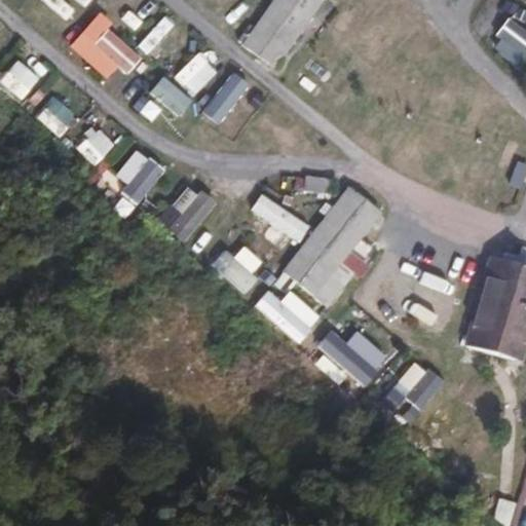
[(61,29),(70,19),(49,0),(42,0),(37,6),(61,29)]
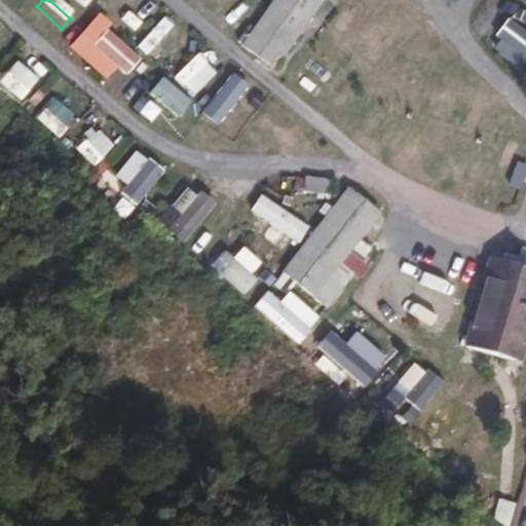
[(237,0),(234,5),(257,20),(267,0),(237,0)]
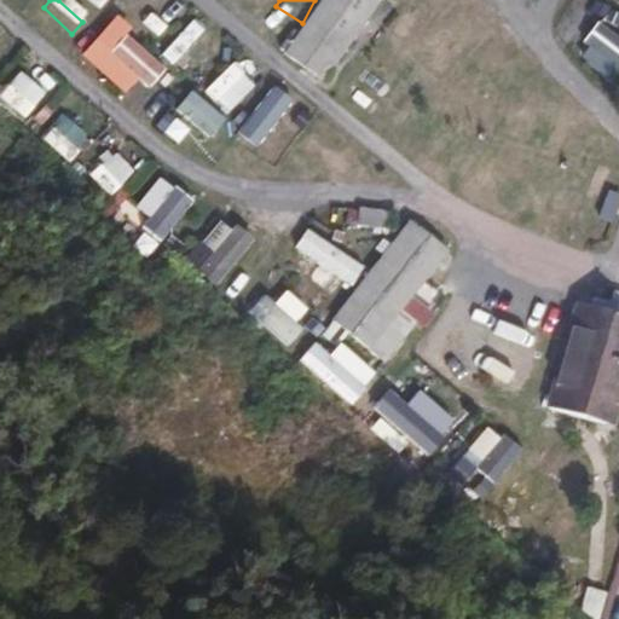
[(325,0),(289,52),(328,80),(383,0),(325,0)]
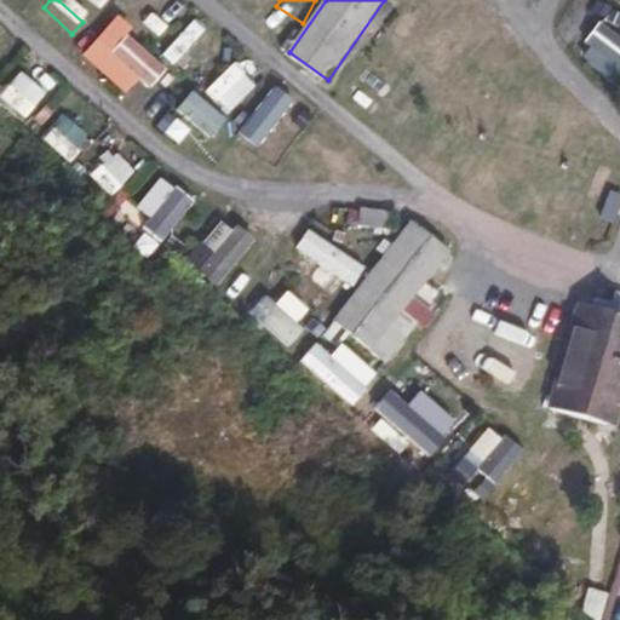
[(133,18),(159,32),(166,17),(141,5),(133,18)]
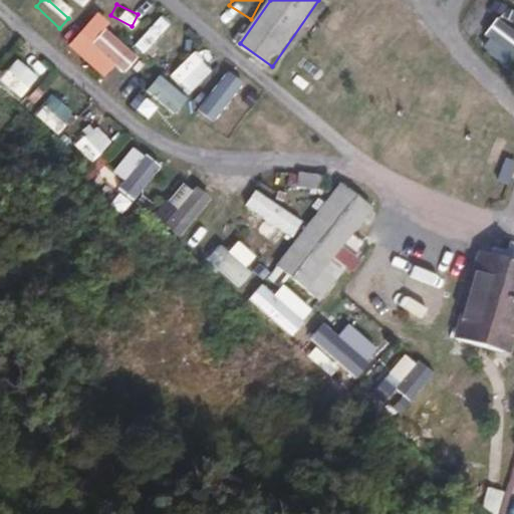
[(482,11),(485,23),(504,18),(501,6),(482,11)]
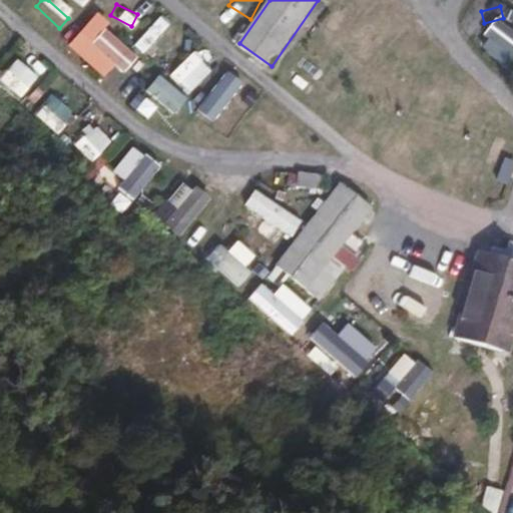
[(480,41),(512,63),(512,32),(495,20),(480,41)]
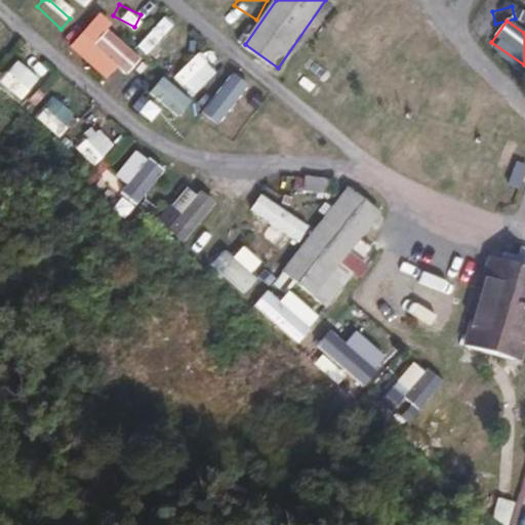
[(123,64),(138,77),(160,51),(170,59),(183,45),(156,23),(123,64)]
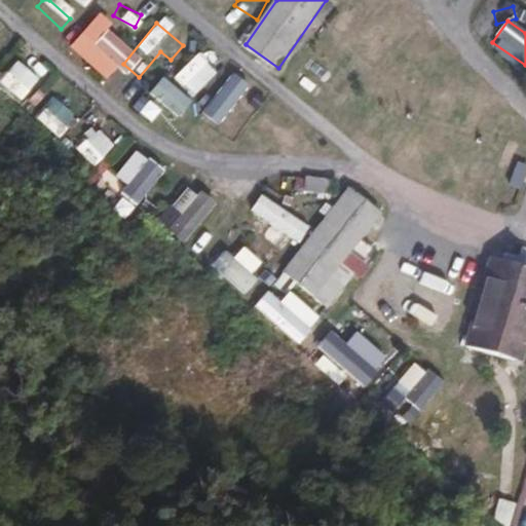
[(92,25),(85,35),(107,49),(114,39),(92,25)]
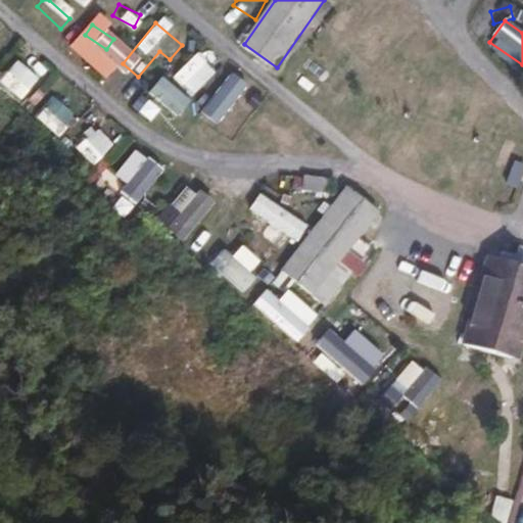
[(15,58),(0,79),(0,83),(20,99),(39,77),(15,58)]
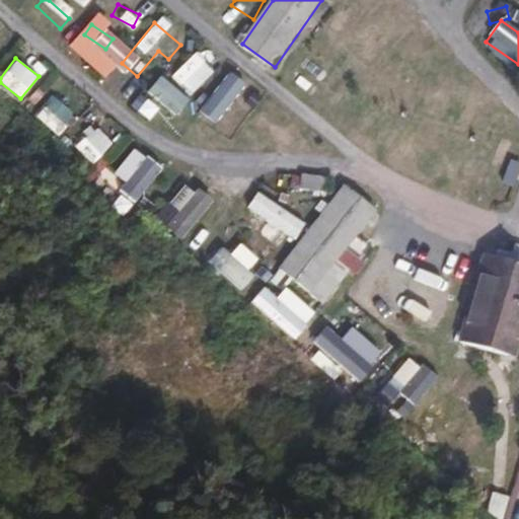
[(229,71),(199,110),(216,124),(246,84),(229,71)]
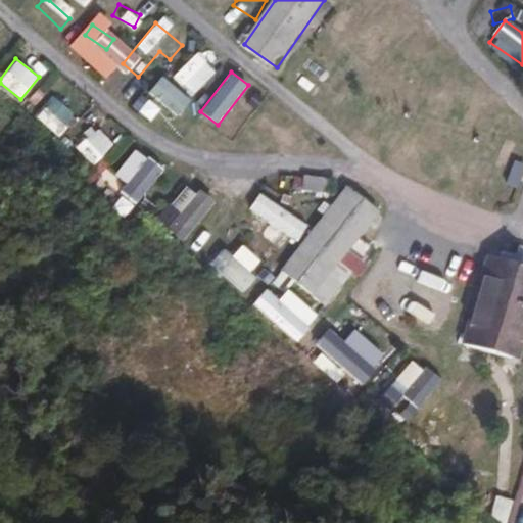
[(169,87),(158,94),(174,113),(183,106),(169,87)]
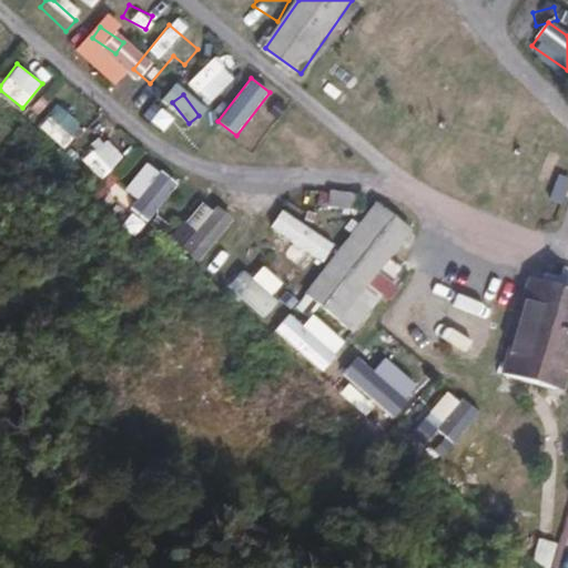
[(66,148),(81,122),(53,104),(37,129),(66,148)]
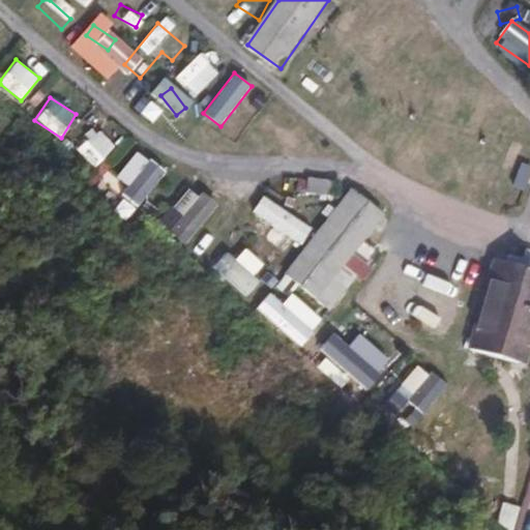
[(93,167),(113,148),(97,133),(78,150),(93,167)]
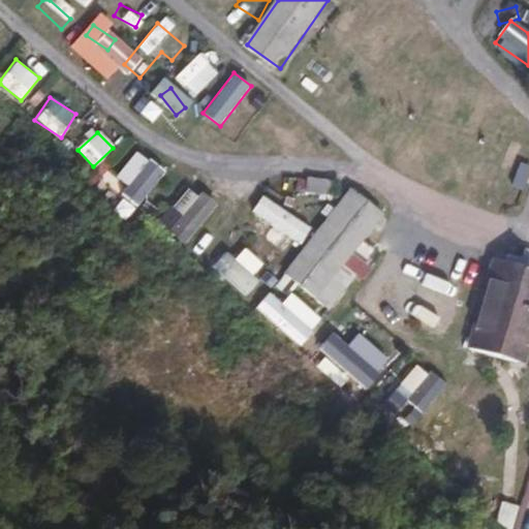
[(123,196),(116,207),(131,218),(165,168),(138,150),(112,189),(123,196)]
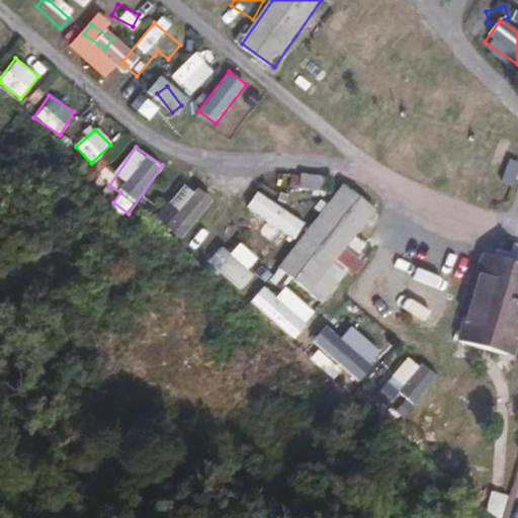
[(502,149),(494,175),(506,178),(514,152),(502,149)]
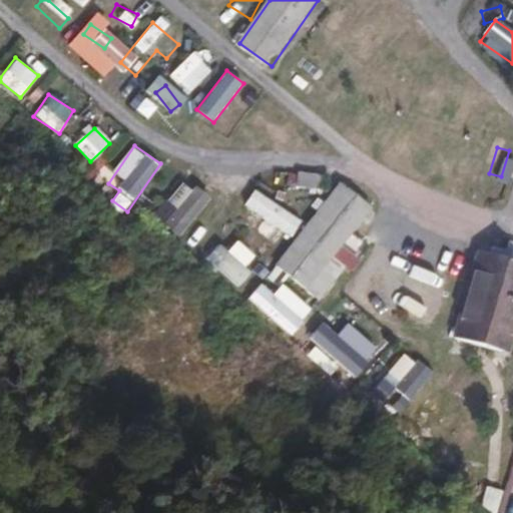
[(297,188),(328,189),(328,174),(298,173),(297,188)]
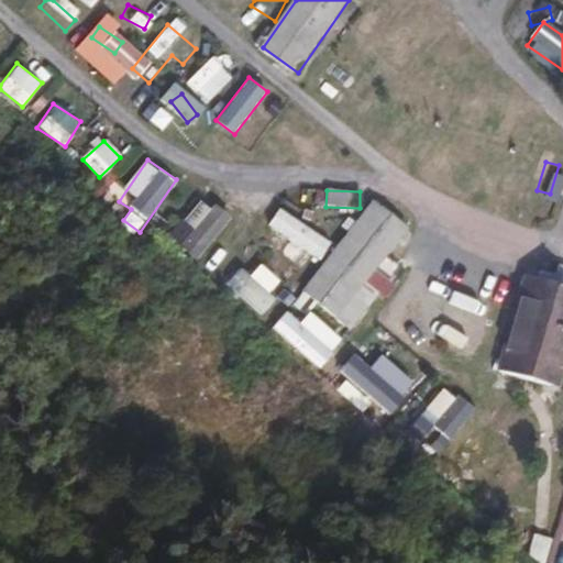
[(197,195),(168,242),(199,262),(229,214),(197,195)]
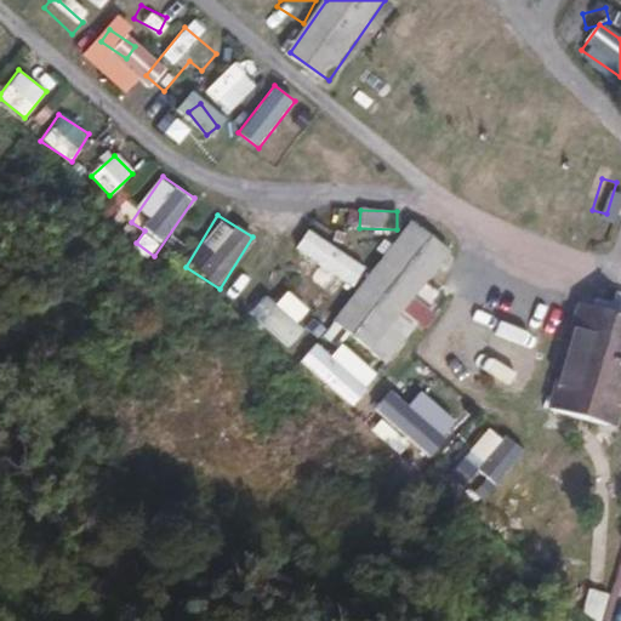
[(416,224),(341,319),(375,347),(451,254),(416,224)]
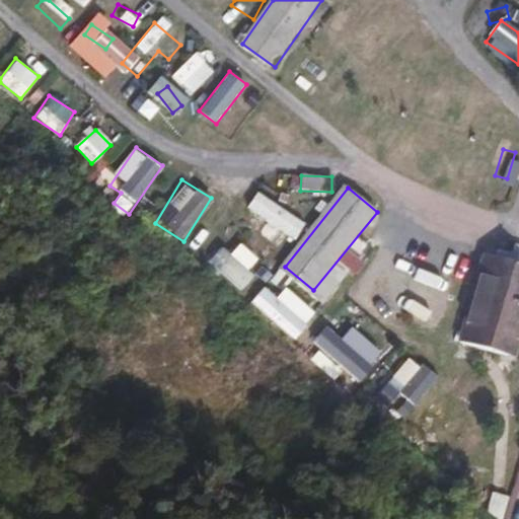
[(246,210),(267,220),(260,235),(288,249),(303,219),(254,195),(246,210)]
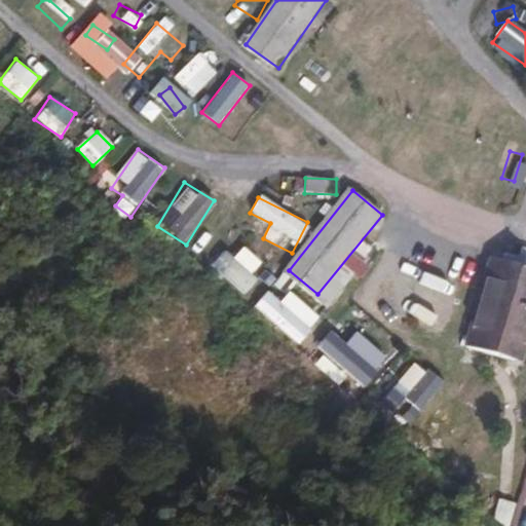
[(216,250),(208,259),(230,278),(237,269),(216,250)]
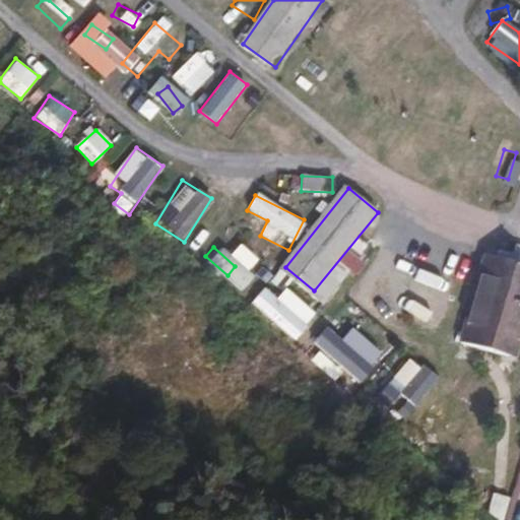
[(513,359),(519,335),(519,263),(489,255),(463,345),(513,359)]
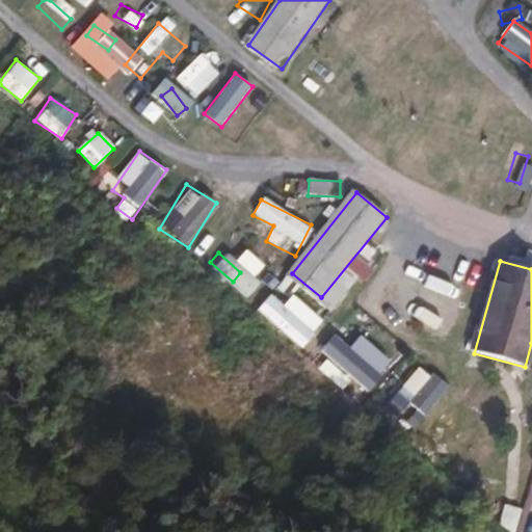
[(275,302),(264,316),(302,346),(313,333),(275,302)]
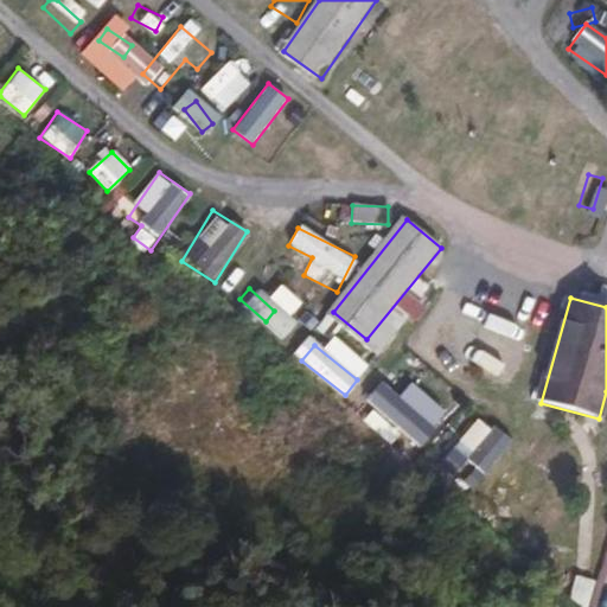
[(406,452),(415,440),(383,411),(372,422),(406,452)]
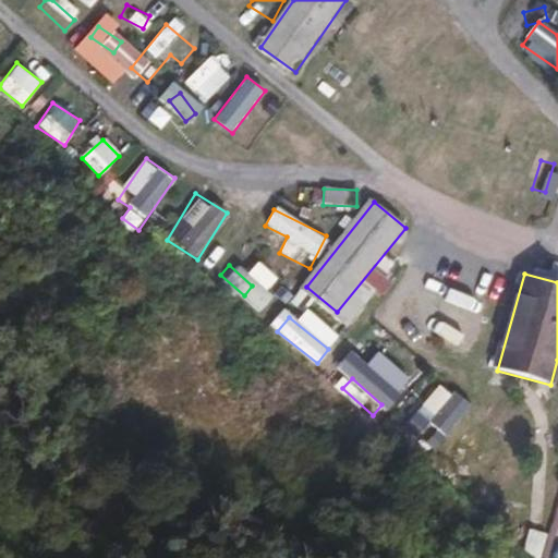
[(407,422),(435,448),(471,409),(443,383),(407,422)]
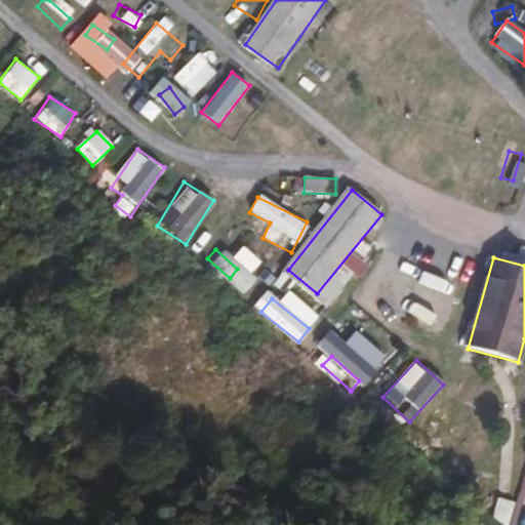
[(505,500),(494,516),(505,524),(514,524),(520,508),(505,500)]
